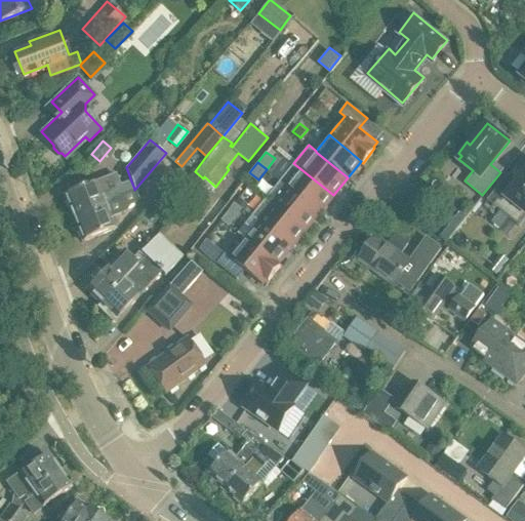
[(280,179),(320,212),(333,195),(293,163),(280,179)]
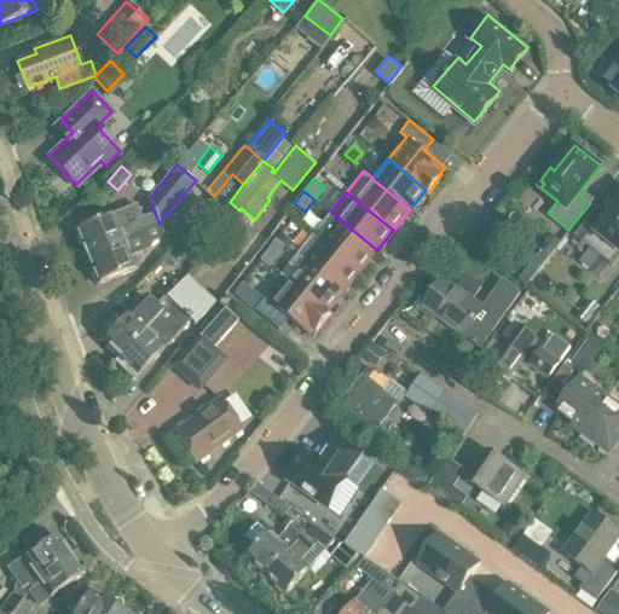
[(596,207),(574,233),(612,264),(618,254),(618,201),(607,216),(596,207)]
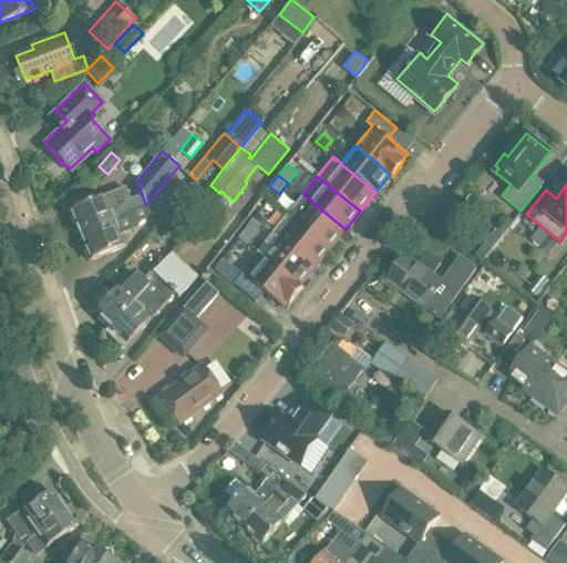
[(70,208),(80,234),(113,221),(112,218),(123,214),(122,213),(127,211),(143,204),(145,204),(141,193),(130,197),(125,185),(103,195),(70,208)]
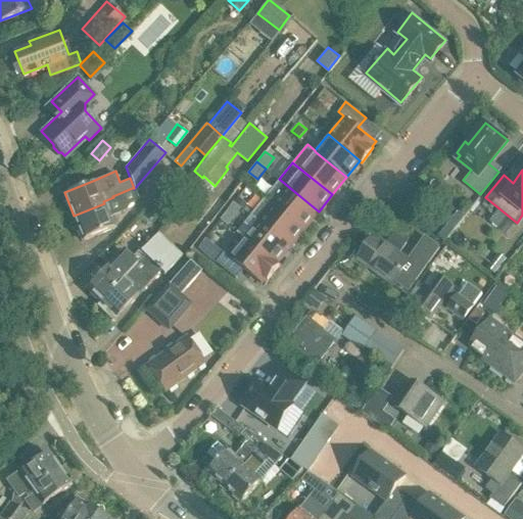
[(202,178),(189,194),(200,203),(215,186),(203,176),(202,178)]
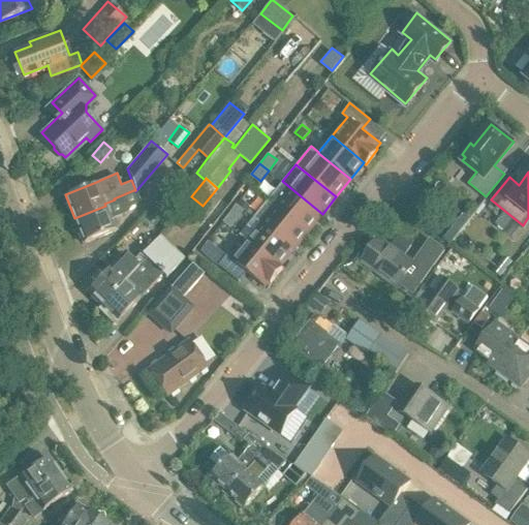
[(282,181),(268,198),(308,232),(322,214),(282,181)]
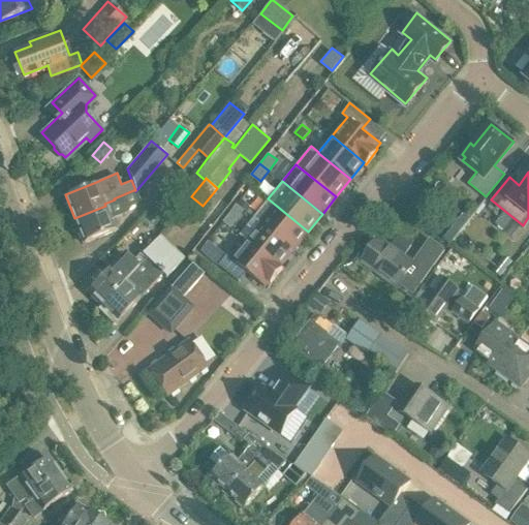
[(84,241),(115,228),(111,218),(126,211),(138,199),(135,191),(135,190),(133,190),(119,196),(114,198),(115,199),(104,204),(105,206),(74,218),(84,241)]
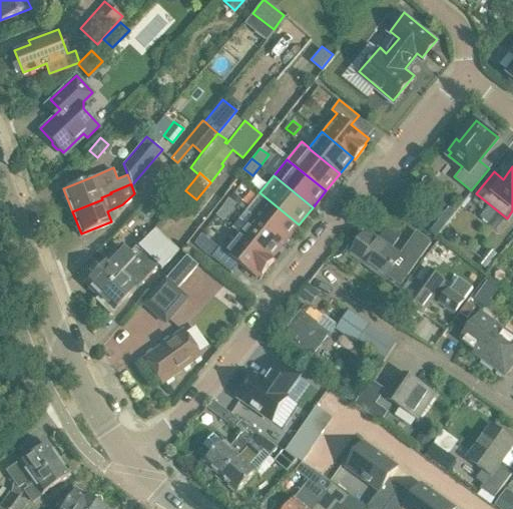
[(299,224),(260,192),(245,209),(253,215),(285,240),(299,224)]
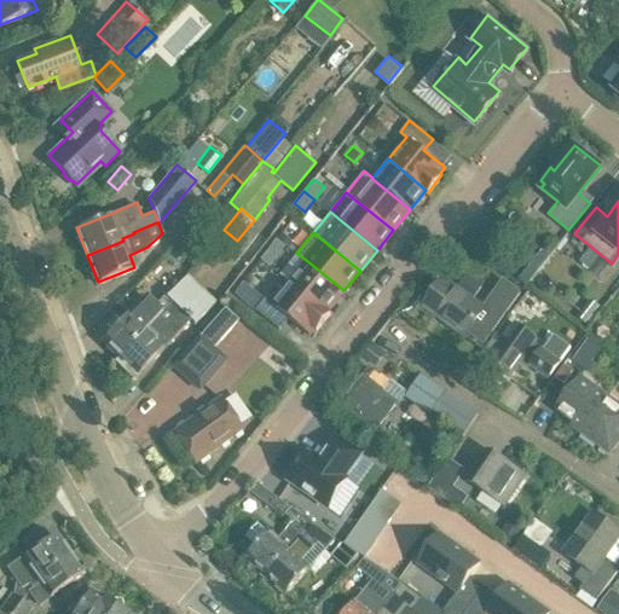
[(285,244),(277,237),(261,256),(270,264),(285,244)]
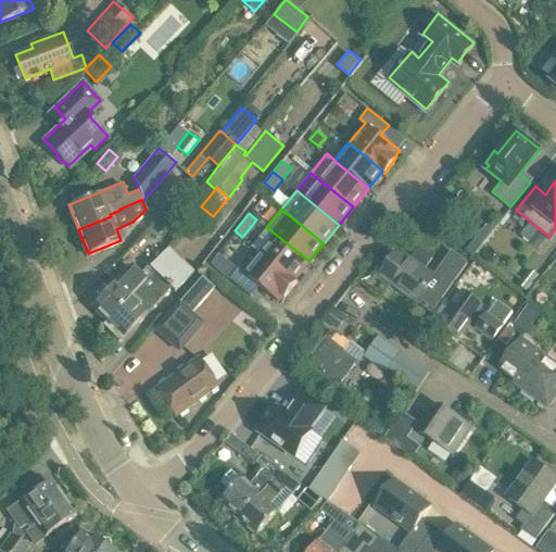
[(472,255),(493,227),(481,218),(459,246),(472,255)]
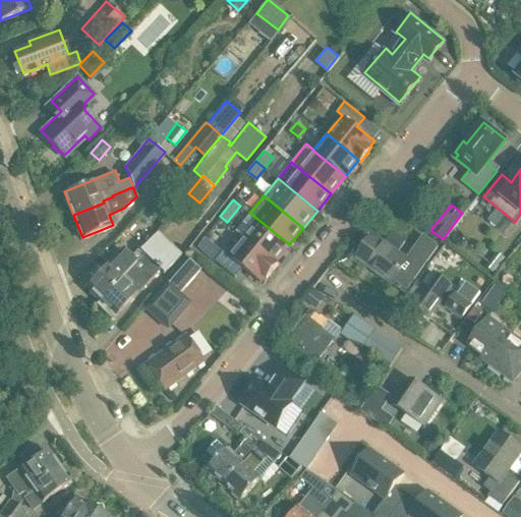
[(256,220),(243,236),(276,262),(276,261),(289,244),(257,219),(256,220)]
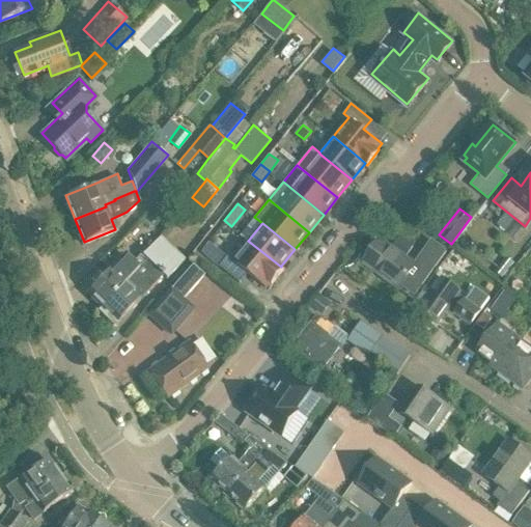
[(399,233),(391,245),(406,255),(414,243),(399,233)]
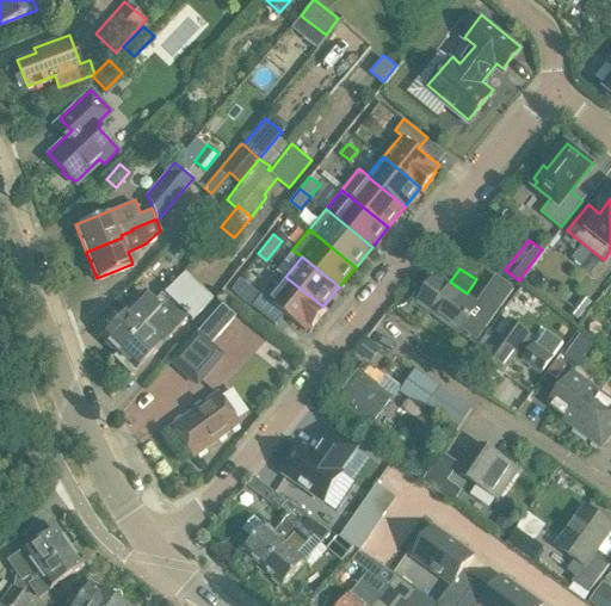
[(190,317),(211,295),(185,270),(164,291),(168,296),(156,309),(118,351),(115,354),(131,371),(171,331),(187,314),(190,317)]
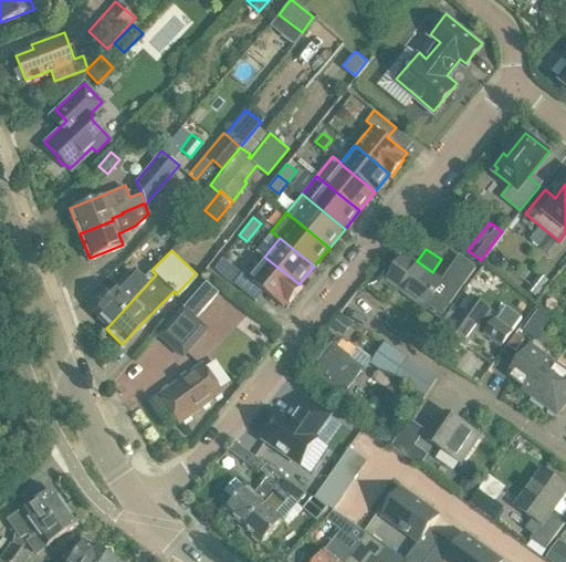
[(406,253),(388,279),(440,316),(477,267),(462,257),(444,281),(432,272),(417,261),(406,253)]
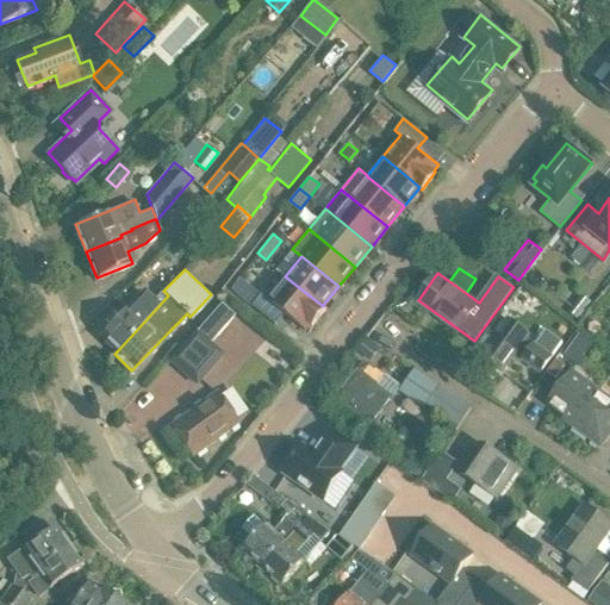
[(325,309),(285,276),(268,298),(241,275),(230,287),(251,304),(275,323),(285,311),(305,328),(310,323),(312,324),(325,309)]
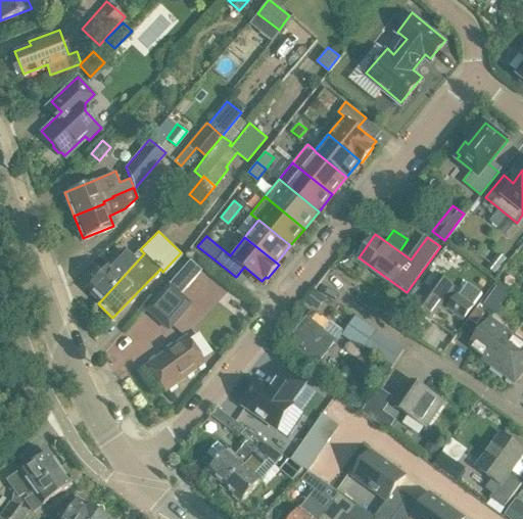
[(456,249),(446,243),(438,254),(446,262),(456,249)]
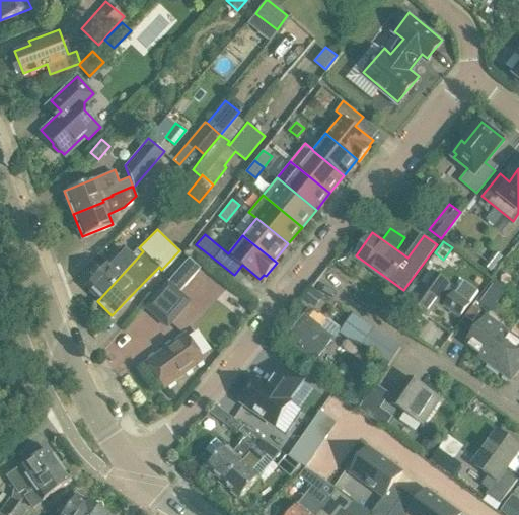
[(143,251),(139,247),(138,246),(130,255),(121,247),(85,284),(100,298),(133,263),(143,251)]
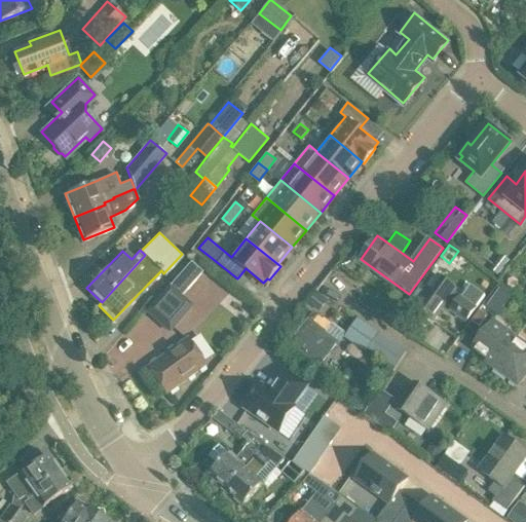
[(502,251),(490,266),(497,271),(510,256),(502,251)]
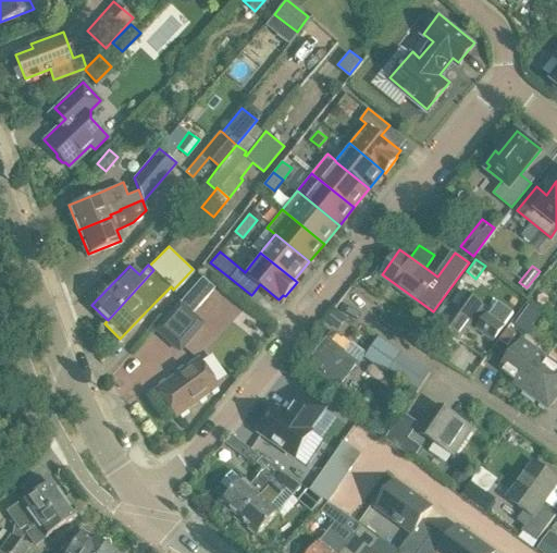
[(213,285),(201,275),(181,299),(178,298),(152,328),(178,351),(205,321),(193,310),(213,285)]
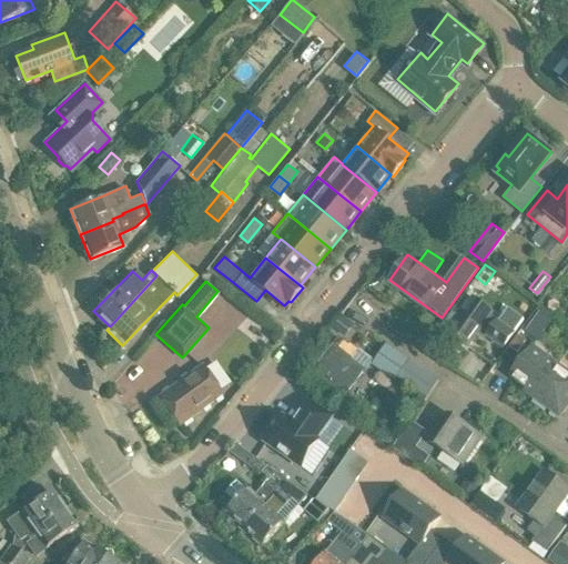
[(514,331),(513,331),(524,316),(508,305),(497,320),(490,314),(493,311),(473,296),(448,331),(468,345),(480,328),(487,333),(487,334),(503,345),(514,331)]
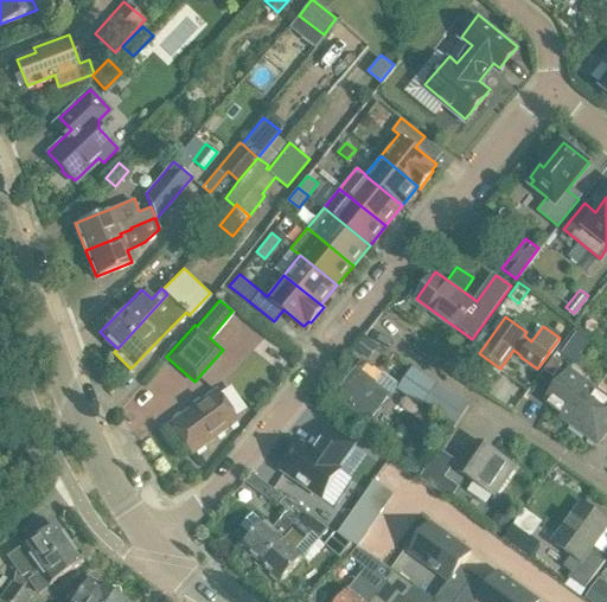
[(561,351),(566,354),(574,360),(590,339),(576,330),(561,351)]
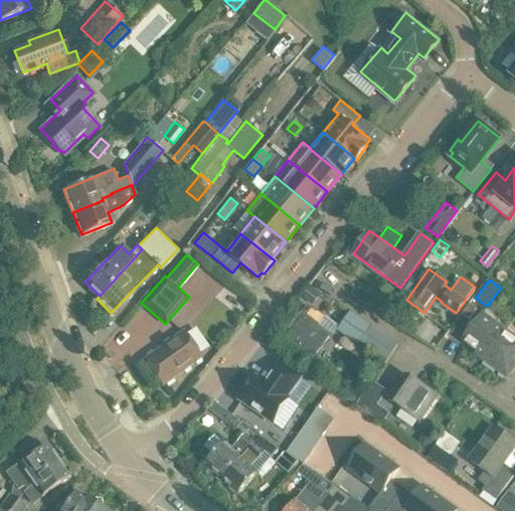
[(310,285),(303,295),(313,302),(320,293),(310,285)]
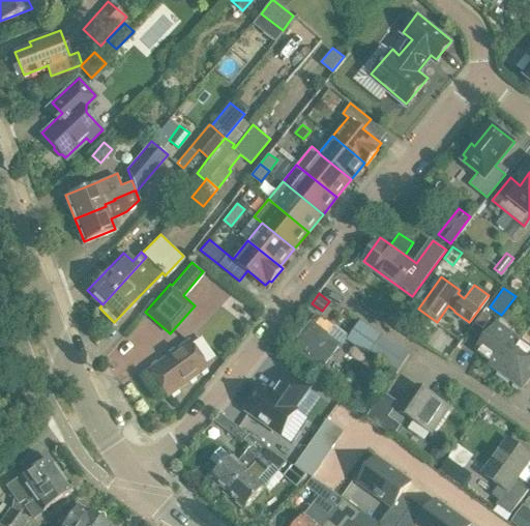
[(315,312),(291,344),(322,367),(341,342),(328,332),(334,324),(326,318),(325,319),(315,312)]
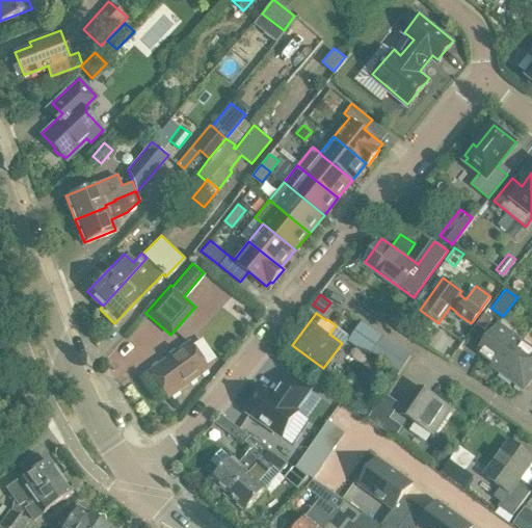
[(500,370),(523,340),(498,321),(478,349),(493,361),(490,364),(500,370)]
